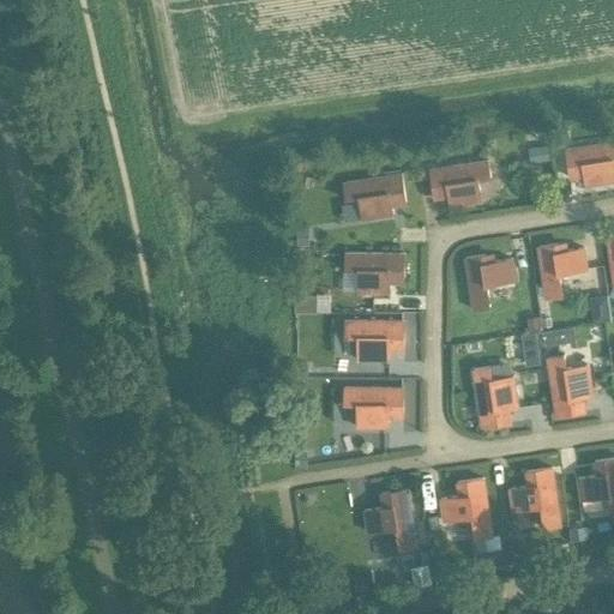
[(613,142),(566,150),(570,179),(584,176),(587,186),(613,181),(613,158),(613,160),(613,158),(613,142)]
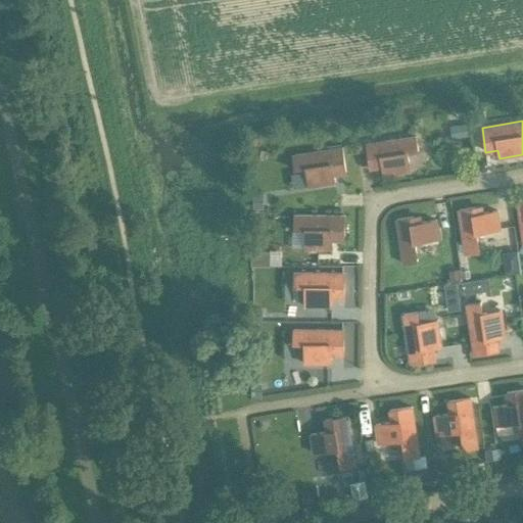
[(467,125),(450,127),(452,140),(469,137),(467,125)]
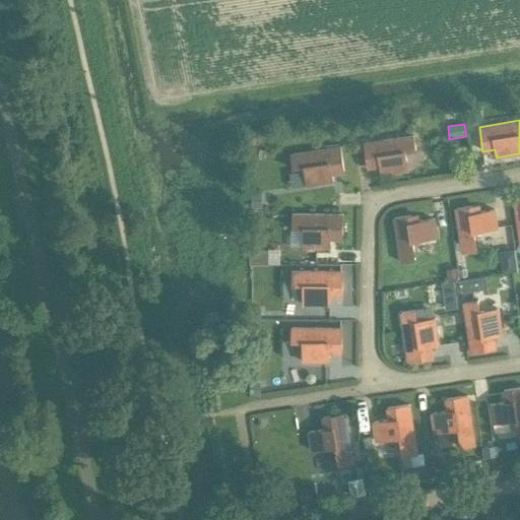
[(413,136),(365,144),(368,169),(380,167),(381,175),(408,171),(405,152),(415,150),(413,136)]
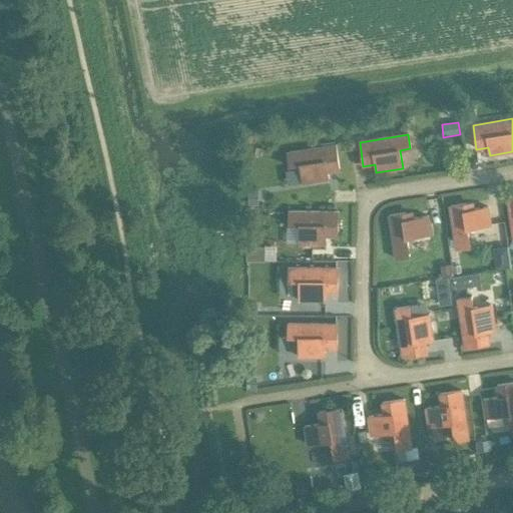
[(336,145),(288,152),(291,176),(303,175),(304,183),(330,179),(328,161),(338,159),(336,145)]
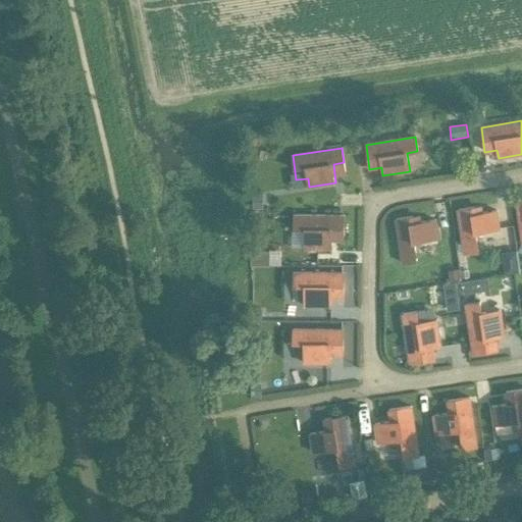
[(263,197),(252,197),(252,209),(263,209),(263,197)]
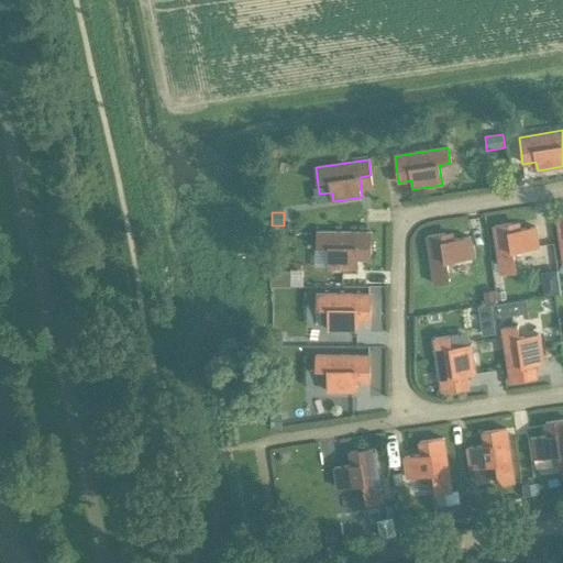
[(511,223),(494,227),(500,274),(516,272),(512,252),(539,247),(536,228),(512,231),(511,223)]
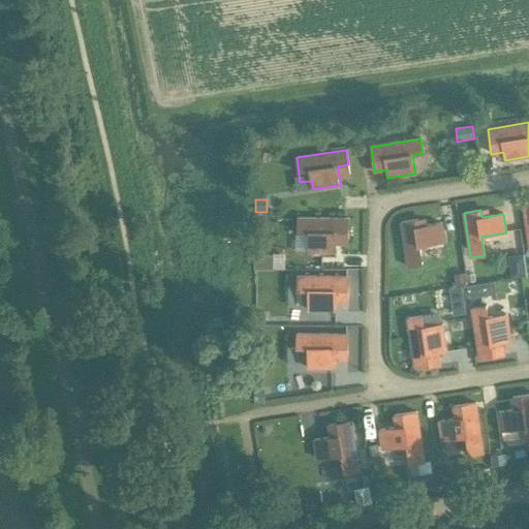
[(349,218),(298,218),(298,232),(309,232),(309,252),(336,252),(336,244),(348,244),(349,218)]
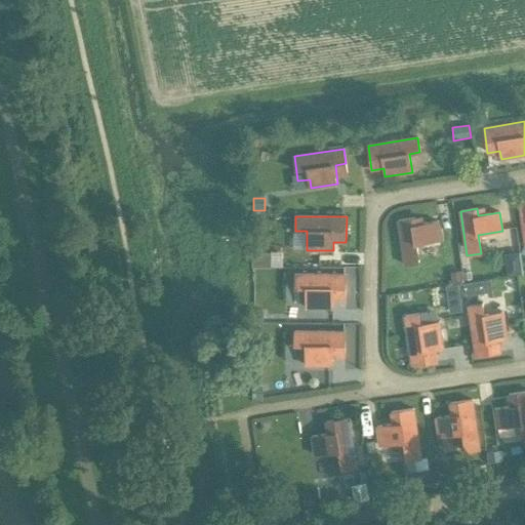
[(415,217),(398,220),(405,265),(419,263),(416,244),(441,240),(438,221),(416,225),(415,217)]
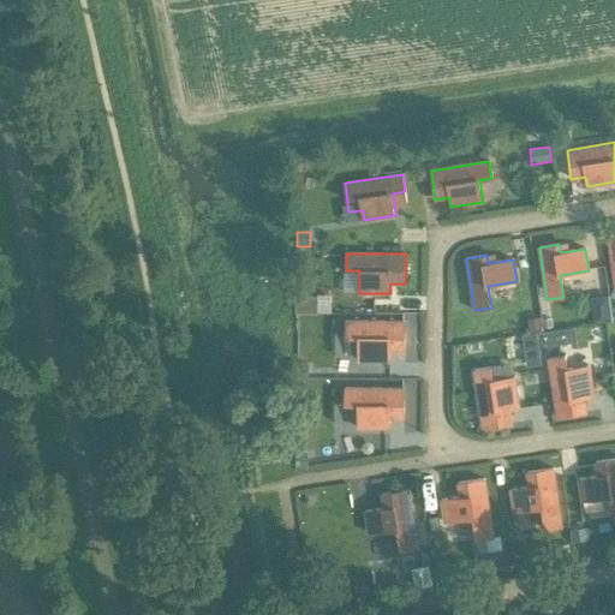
[(316,293),(296,293),(296,315),(316,314),(316,293)]
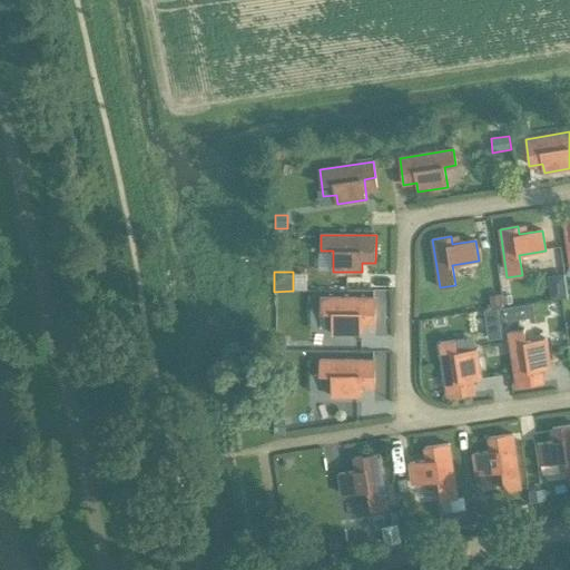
[(549,275),(546,281),(549,298),(564,296),(560,274),(549,275)]
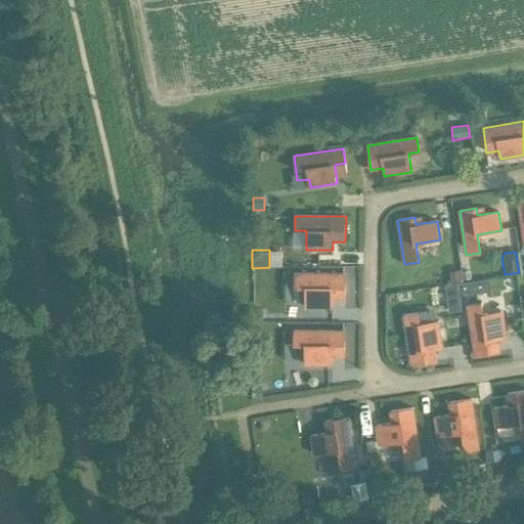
[(462,270),(449,272),(451,285),(463,282),(462,270)]
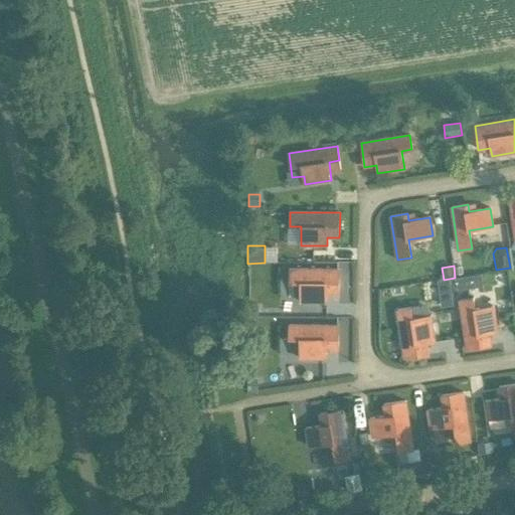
[(339,269),(290,269),(290,283),(300,283),(300,302),(327,302),(327,294),(339,294),(339,269)]
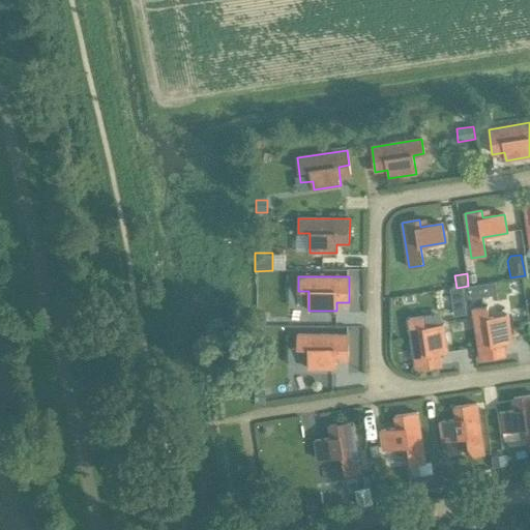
[(480,285),(469,286),(470,298),(482,296),(480,285)]
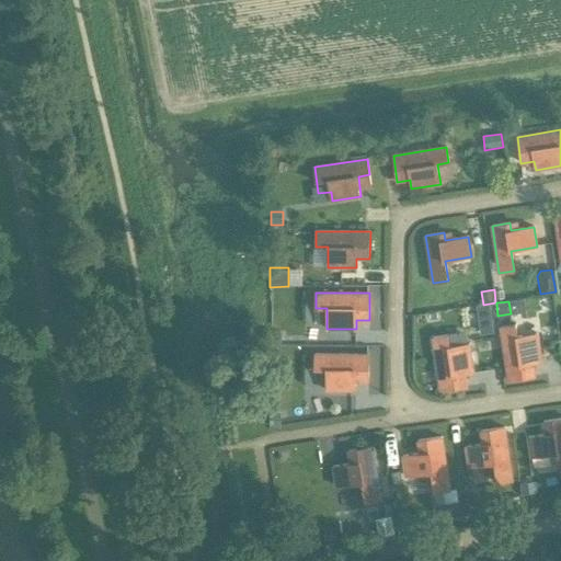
[(490,305),(478,307),(479,319),(492,317),(490,305)]
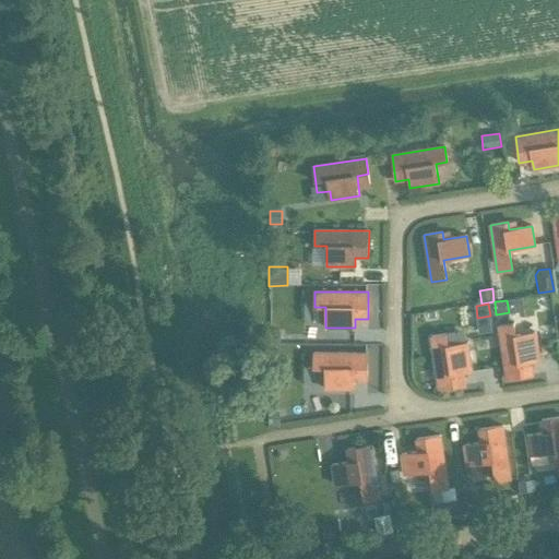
[(514,323),(499,325),(507,379),(533,375),(531,363),(540,360),(536,332),(515,335),(514,323)]
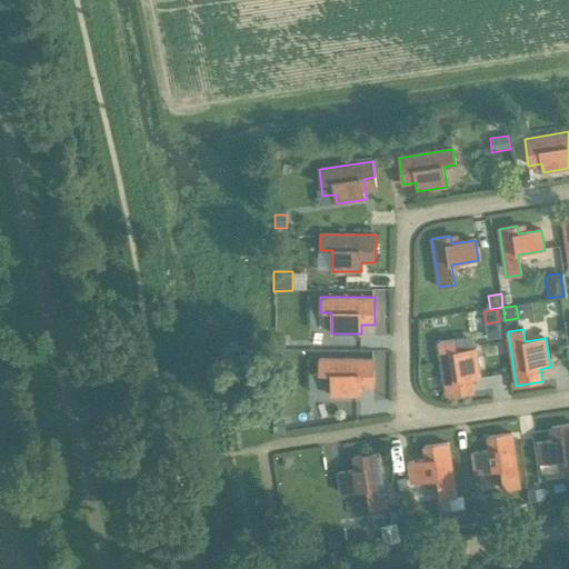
[(273,340),(273,352),(286,352),(286,340),(273,340)]
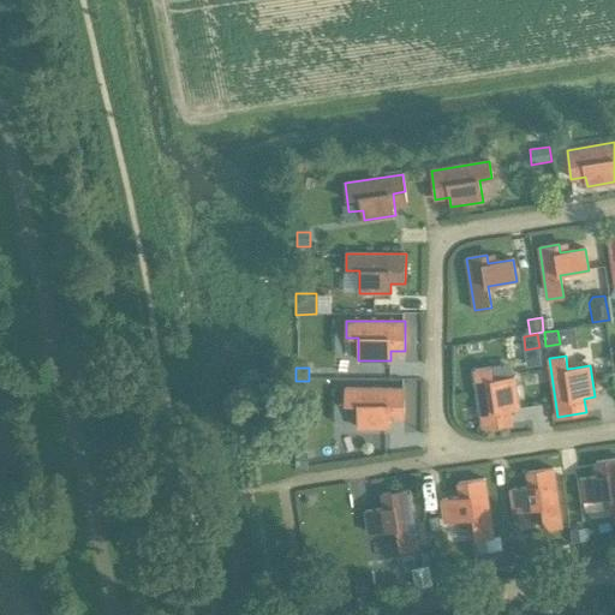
[(491,368),(475,370),(483,429),(512,424),(509,410),(520,408),(515,377),(493,380),(491,368)]
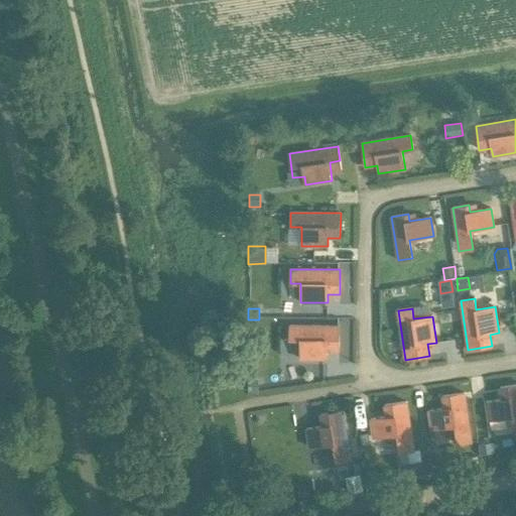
[(289,326),(289,340),(300,340),(300,359),(327,359),(327,351),(339,351),(340,326),(289,326)]
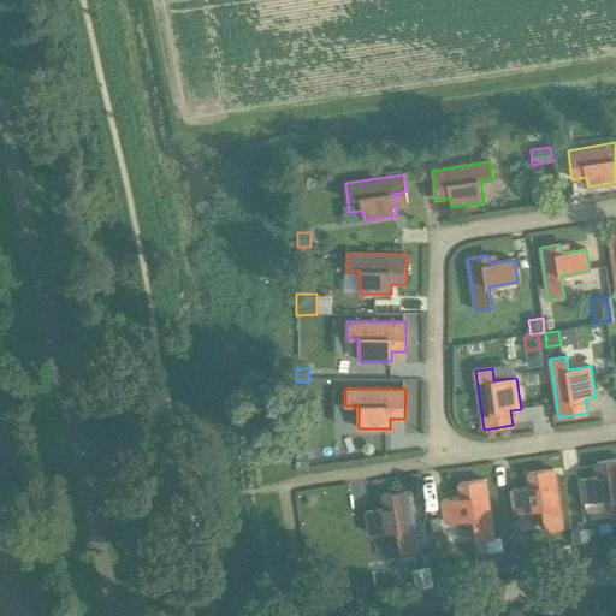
[(309,455),(295,456),(296,471),(309,471),(309,455)]
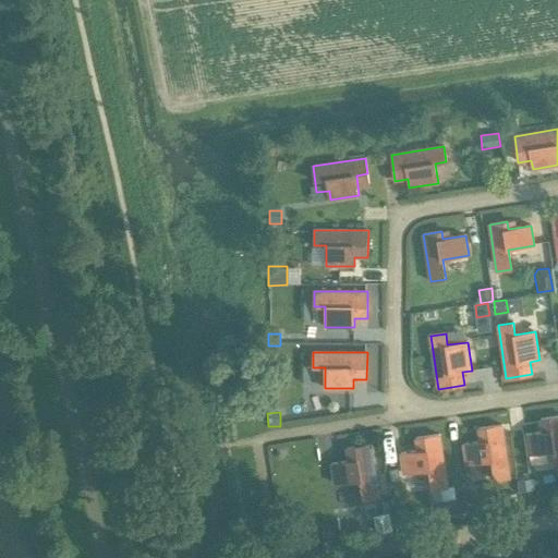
[(557,470),(557,416),(541,419),(543,432),(525,435),(529,455),(554,451),(557,471),(557,470)]
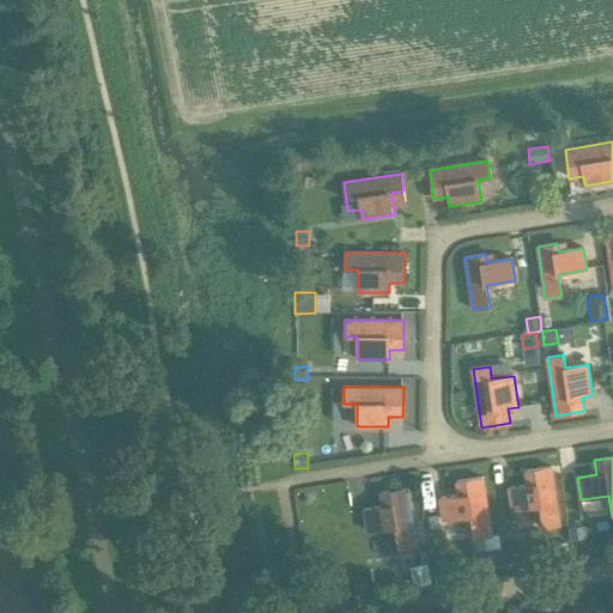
[(560,525),(552,467),(526,471),(528,485),(509,487),(511,510),(521,509),(525,530),(560,525)]
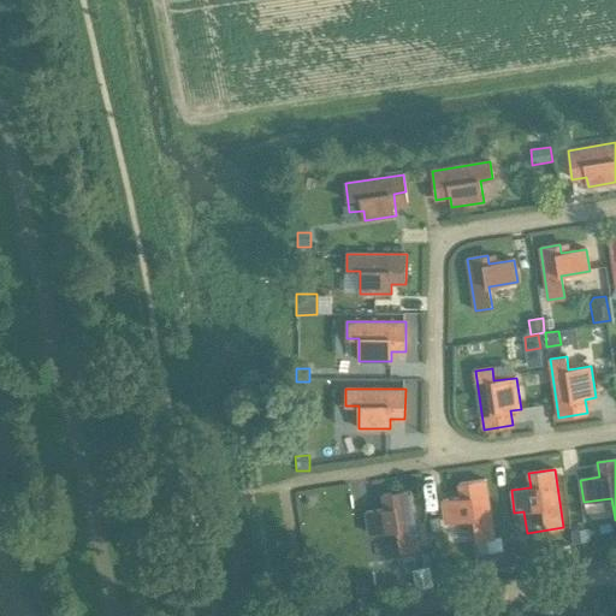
[(485,479),(460,484),(461,498),(442,501),(445,521),(474,516),(477,540),(495,538),(485,479)]
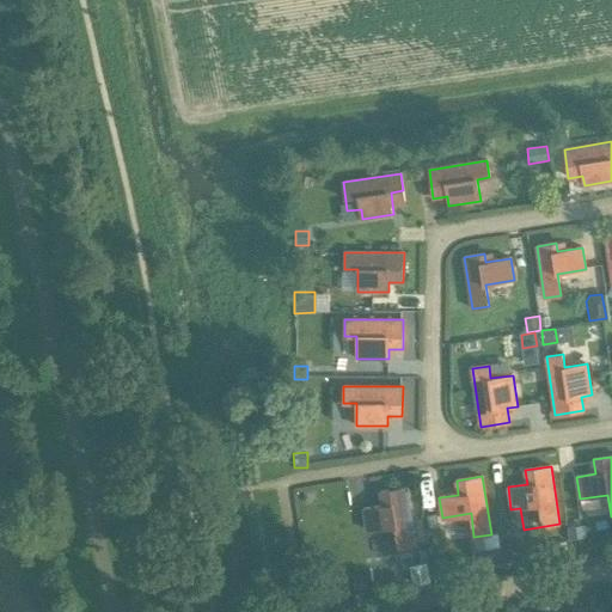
[(383,506),(363,509),(367,531),(395,526),(398,549),(415,546),(407,488),(380,491),(383,506)]
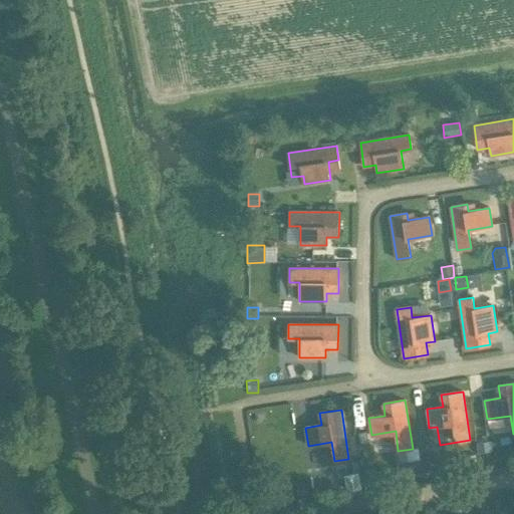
[(493,441),(478,443),(479,453),(494,451),(493,441)]
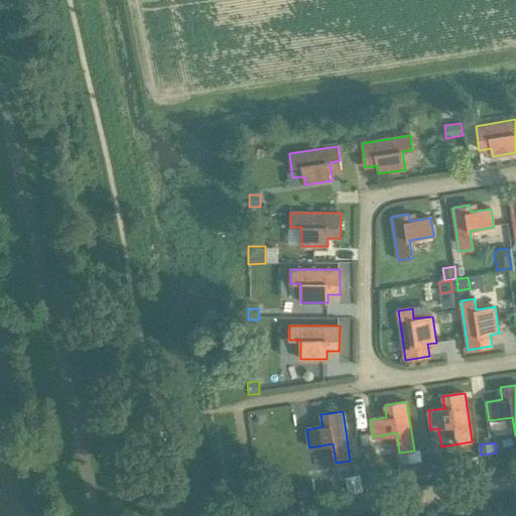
[(423,462),(420,462),(422,477),(438,475),(436,460),(423,462)]
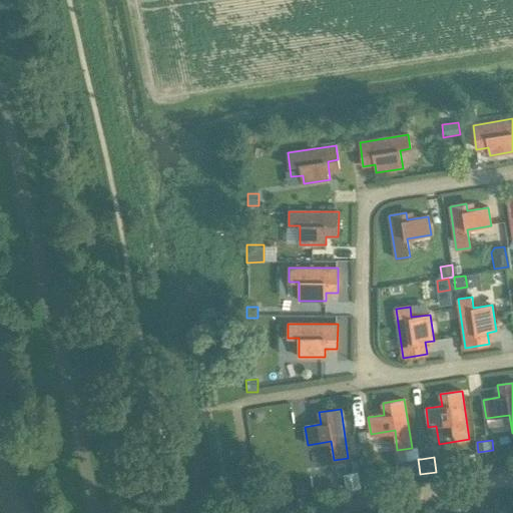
[(413,460),(400,462),(402,479),(416,477),(416,475),(413,460)]
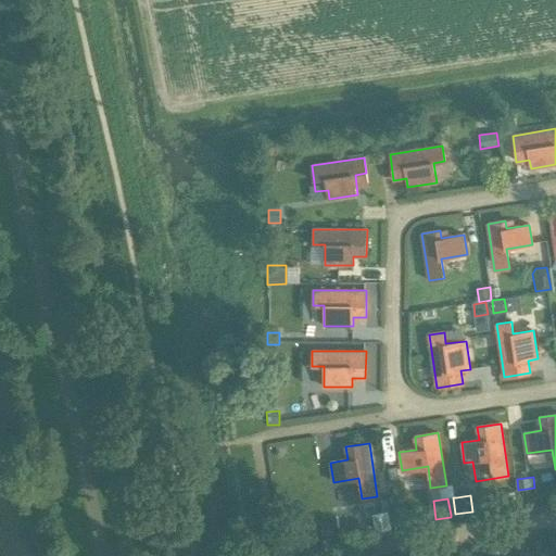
[(488,503),(477,505),(478,516),(489,514),(488,503)]
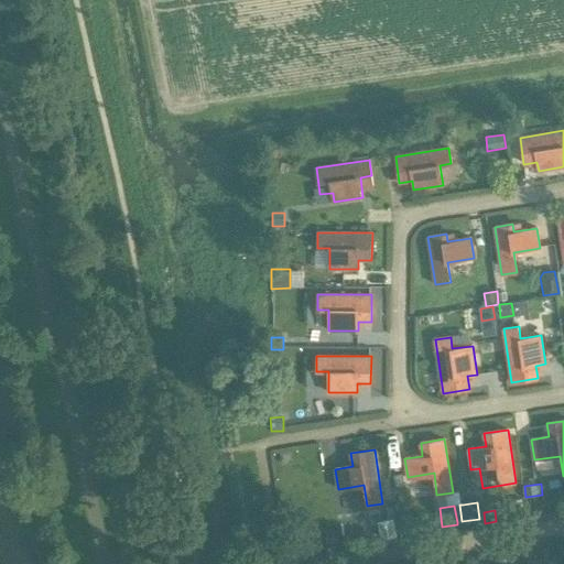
[(394,517),(380,519),(383,538),(397,535),(394,517)]
